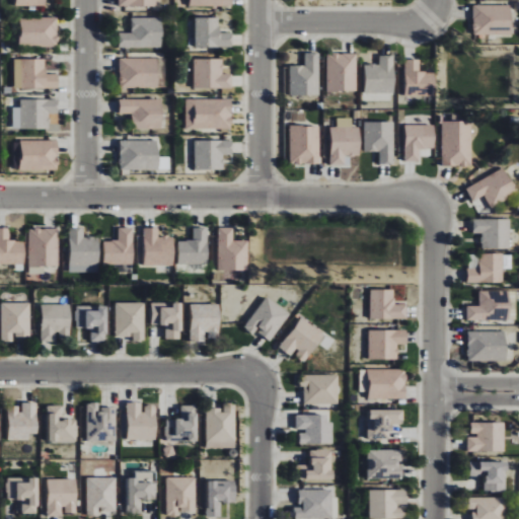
[(512,34),(511,5),(472,5),(473,35),(512,34)]
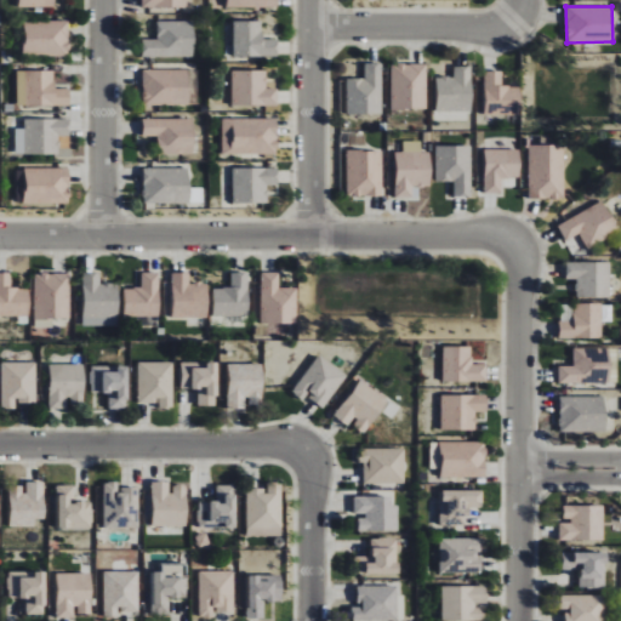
[(194,57),(195,21),(158,21),(158,39),(143,39),(143,56),(194,57)]
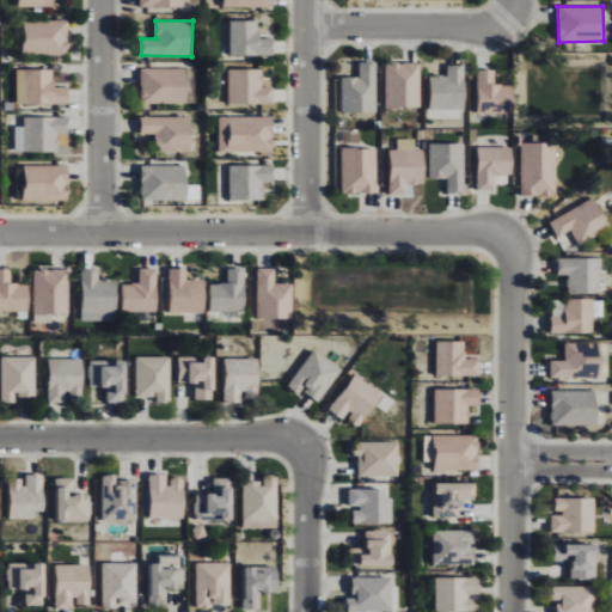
[(231,55),(274,55),(274,38),(258,38),(258,20),(231,20),(231,55)]
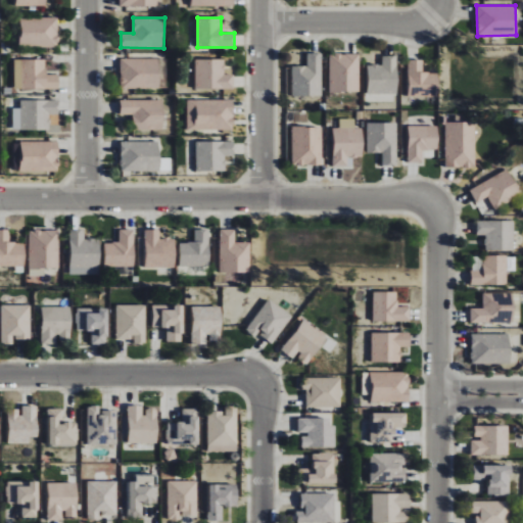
[(57,47),(58,19),(20,18),(19,46),(57,47)]
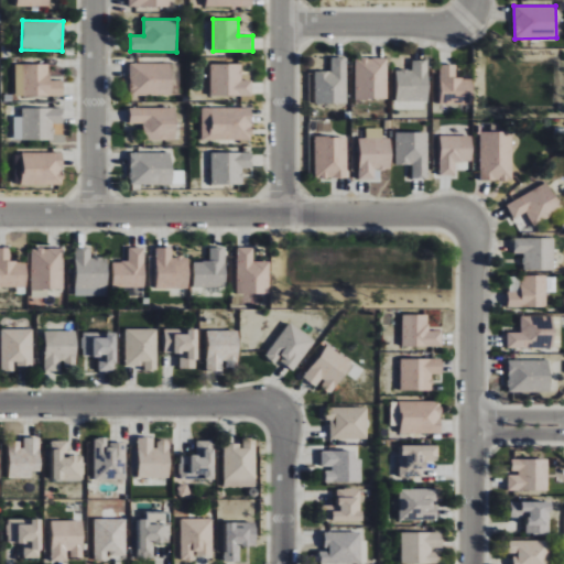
[(314,71),(315,102),(347,102),(347,57),(331,57),(331,71),(314,71)]
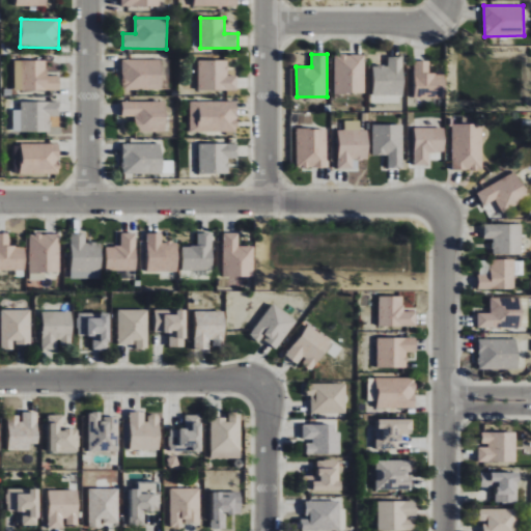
[(365,55),(334,55),(334,93),(365,92),(365,55)]
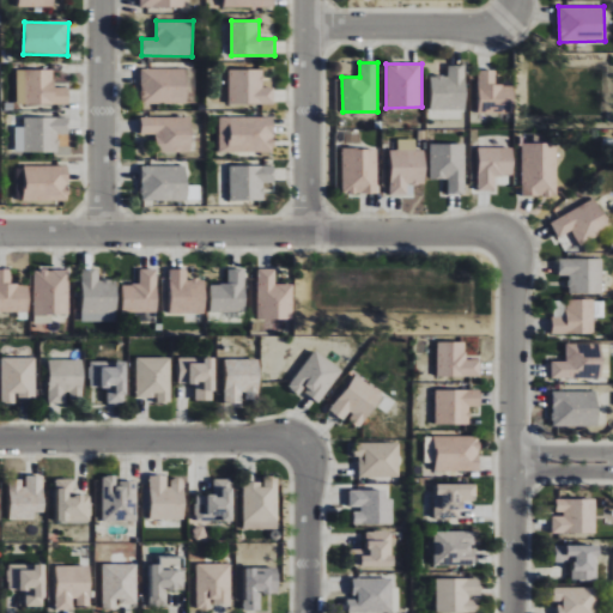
[(467,66),(448,65),(448,76),(431,76),(430,109),(466,110),(467,66)]
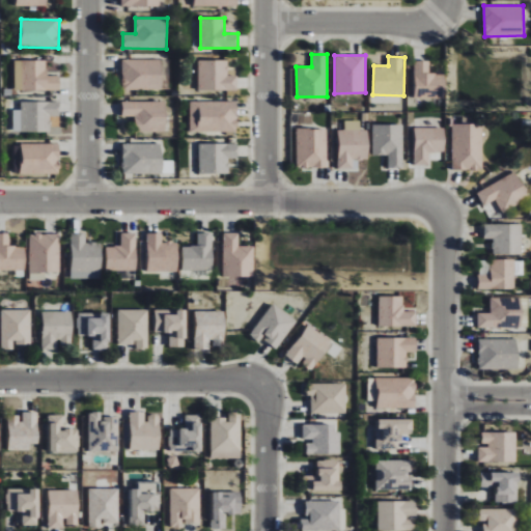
[(122,60),(122,90),(162,89),(162,59),(122,60)]
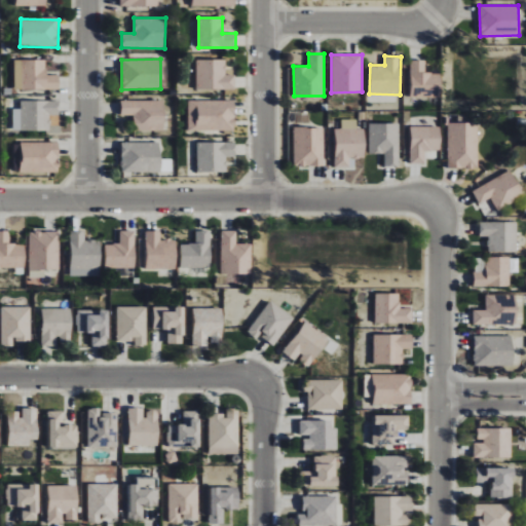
[(225,59),(196,60),(197,89),(235,88),(235,75),(226,75),(225,59)]
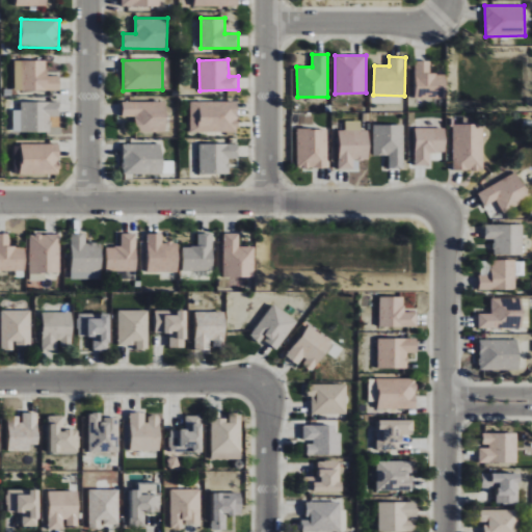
[(15,61),(15,90),(60,89),(60,76),(47,76),(47,60),(15,61)]
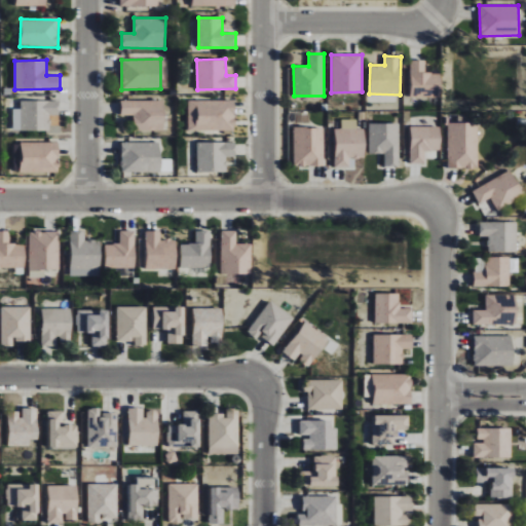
[(411,98),(441,98),(441,73),(425,73),(425,60),(410,61),(411,98)]
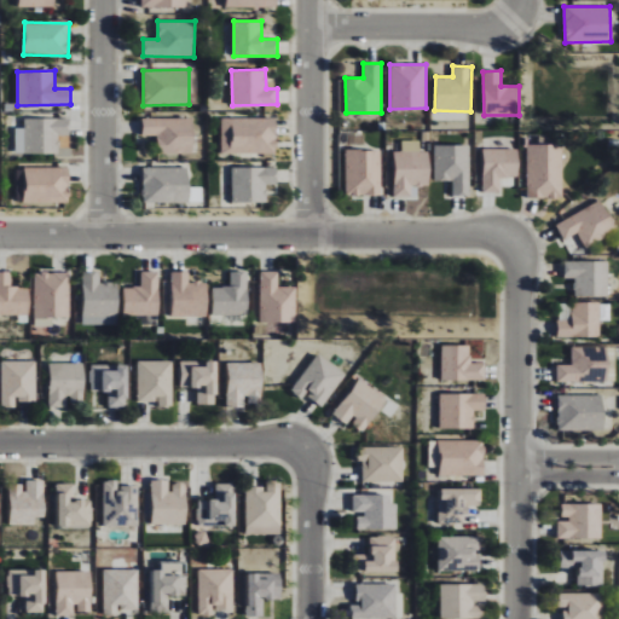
[(143,136),(157,136),(157,155),(192,155),(194,119),(143,117),(143,136)]
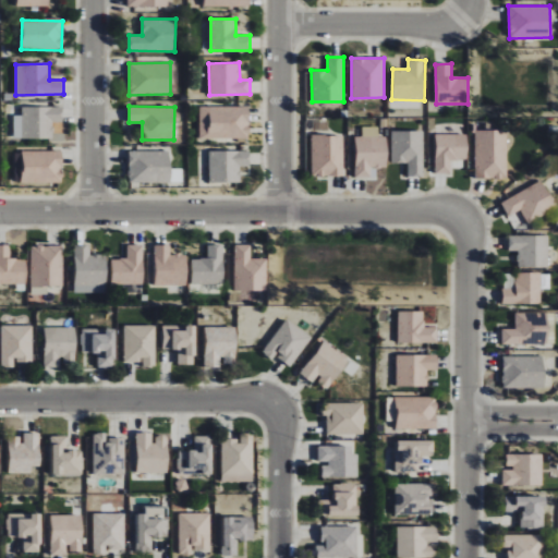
[(249,107),(201,106),(199,138),(249,138),(249,107)]
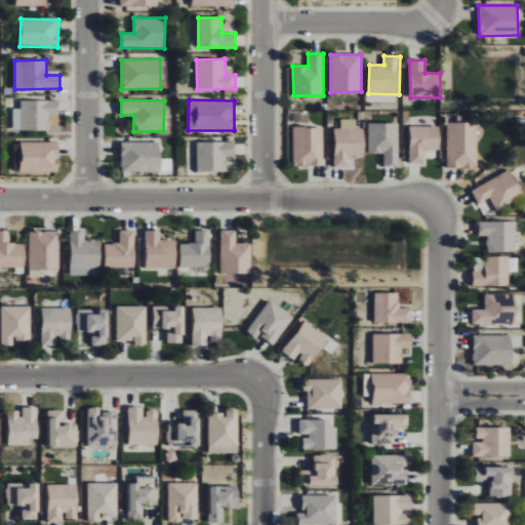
[(13,108),(12,130),(49,130),(49,115),(59,115),(59,101),(21,101),(21,109),(13,108)]
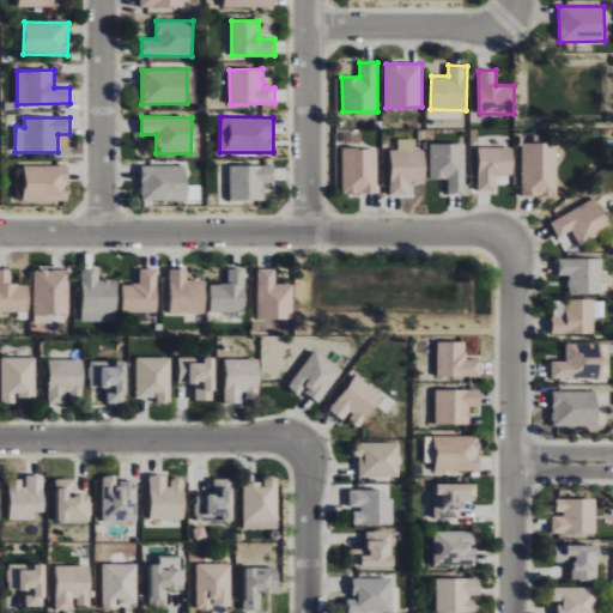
[(417,139),(398,139),(399,150),(390,150),(392,195),(412,195),(412,184),(425,184),(425,150),(417,150),(417,139)]
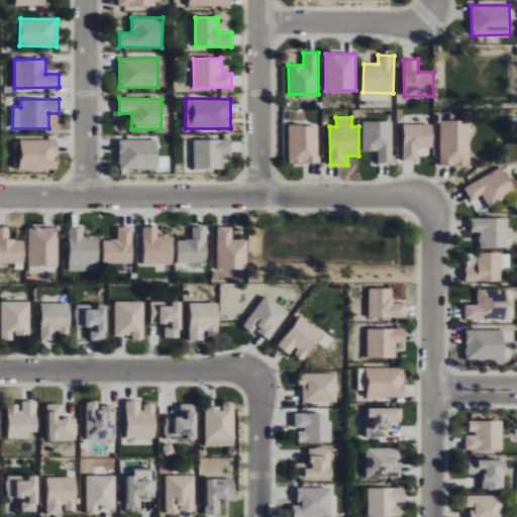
[(440,120),(439,166),(470,166),(471,121),(440,120)]
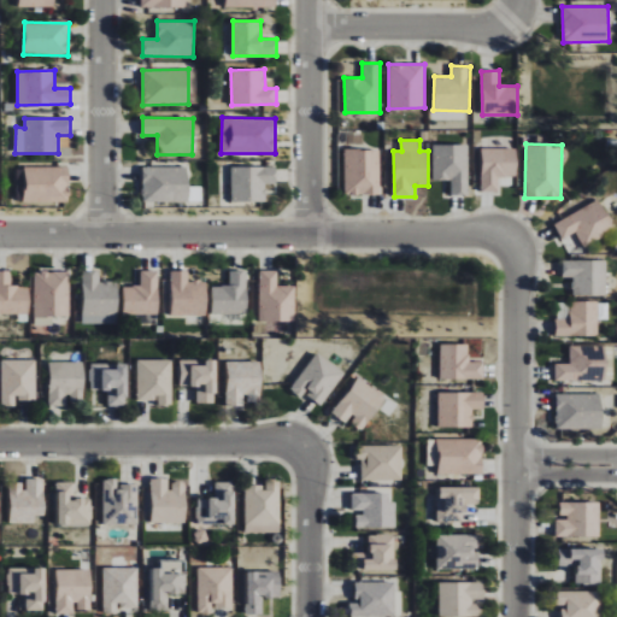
[(433,181),(451,181),(451,195),(468,195),(468,145),(433,145),(433,181)]
